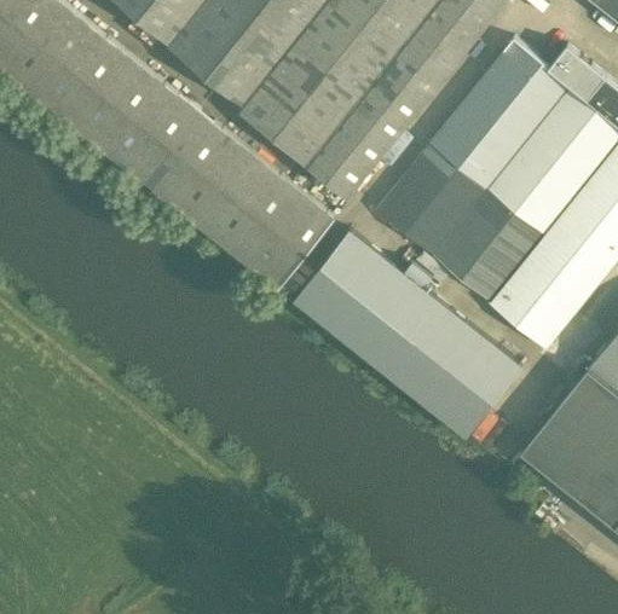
[(56,0),(0,0),(0,65),(467,436),(521,368),(56,0)]
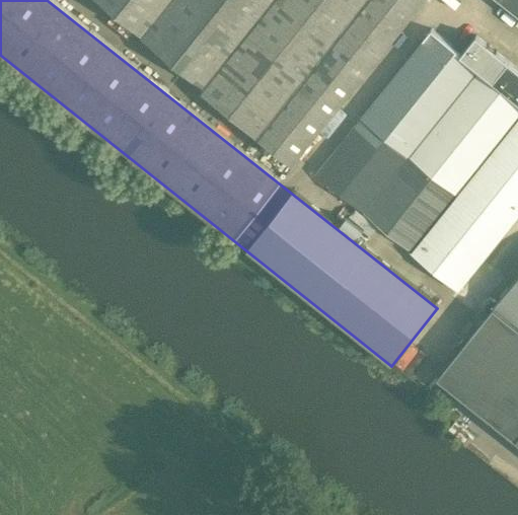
[(196,98),(290,168),(425,0),(179,0),(148,41),(205,85),(196,98)]
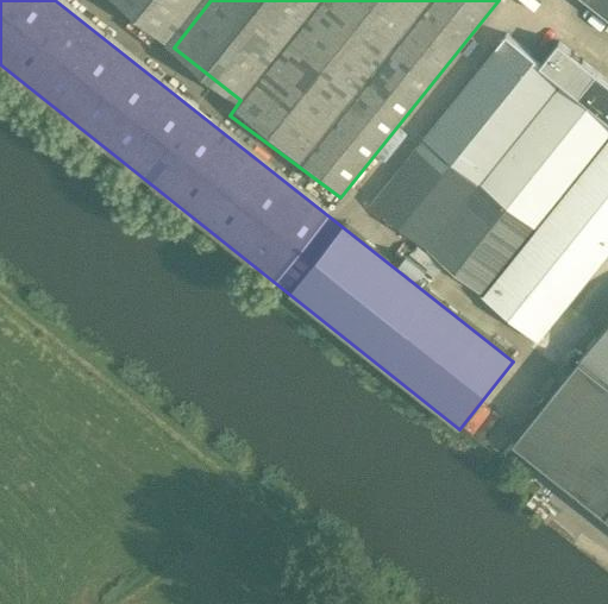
[(607,0),(584,0),(583,2),(607,21),(607,0)]
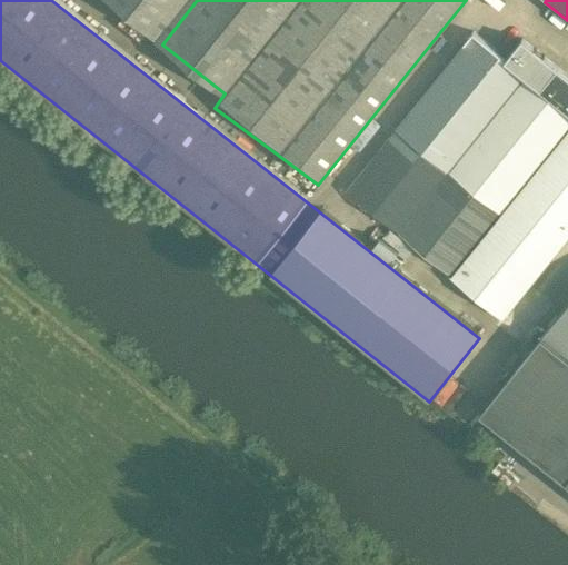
[(471,37),(368,165),(351,151),(330,178),(347,191),(344,196),(502,324),(567,241),(567,114),(528,81),(527,76),(520,76),(471,37)]
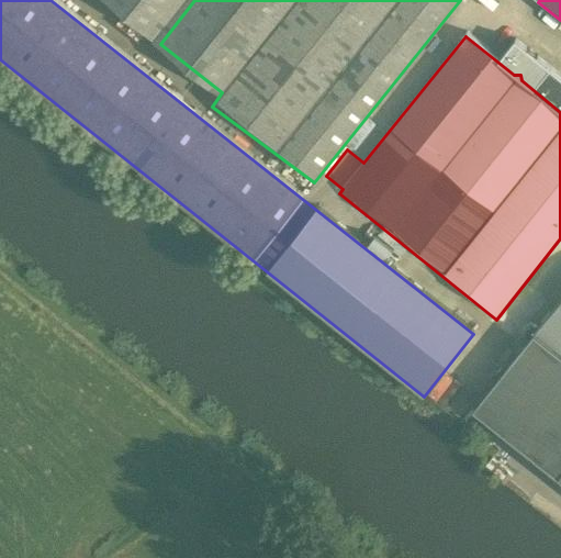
[(560,302),(473,413),(560,482),(560,302)]
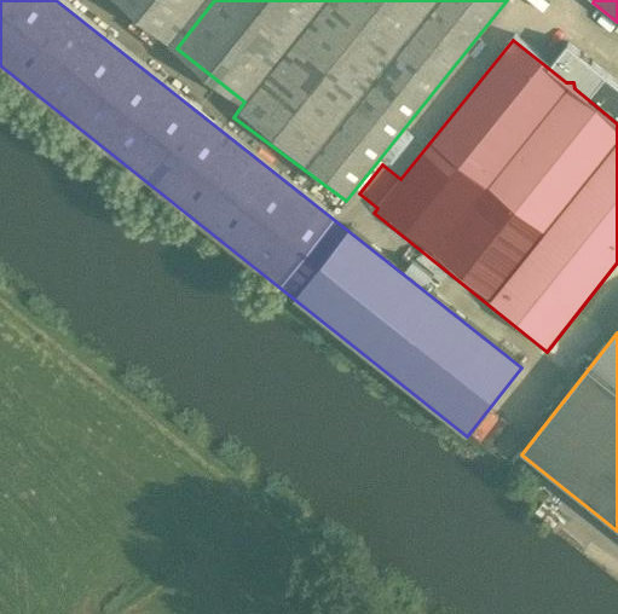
[(487,411),(471,435),(492,450),(508,424),(487,411)]
